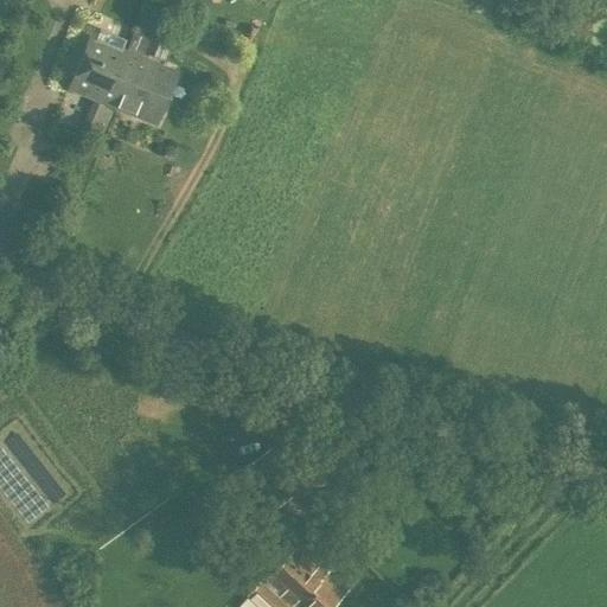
[(126,52),(125,51),(115,72),(125,77),(120,88),(123,89),(115,109),(154,125),(176,72),(140,58),(149,34),(135,29),(126,52)]
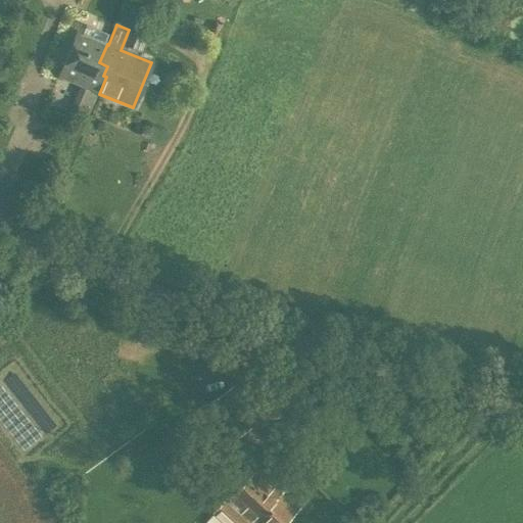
[(59,77),(99,94),(106,77),(103,76),(107,66),(99,62),(107,44),(105,44),(109,36),(86,27),(83,34),(78,32),(59,77)]
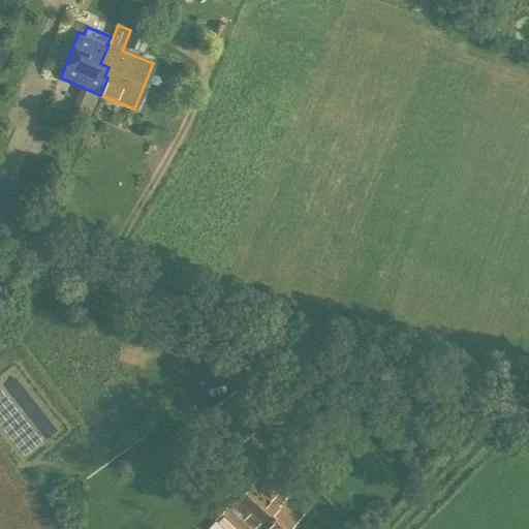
[(249,528),(286,528),(301,515),(259,476),(229,509),(248,526),(247,527),(249,528)]
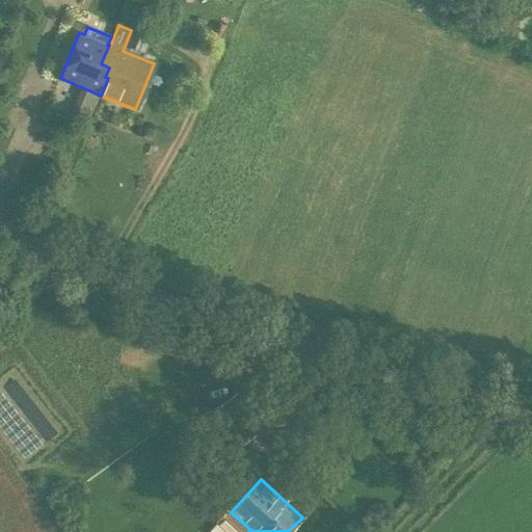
[(249,529),(231,512),(228,510),(217,522),(228,531),(245,531),(248,530),(249,529)]
